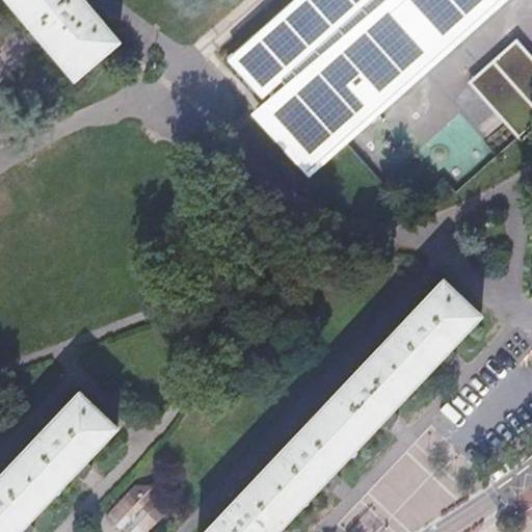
[(82,0),(7,0),(34,30),(30,34),(40,51),(46,46),(75,79),(120,43),(82,0)]
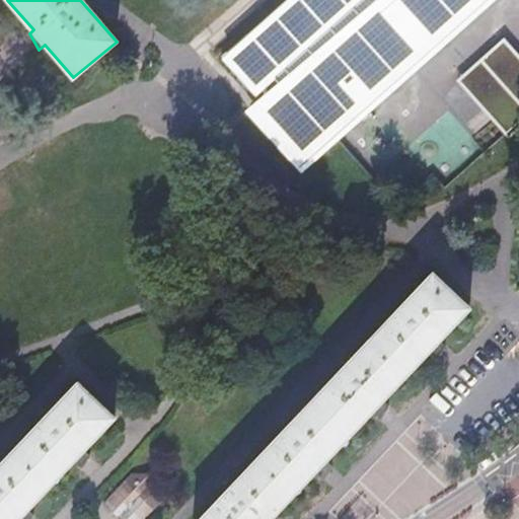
[(261,102),(249,114),(299,168),(335,137),(486,0),(287,0),(221,57),(235,72),(238,69),(239,69),(250,81),(261,92),(275,80),(280,86),(261,102)]
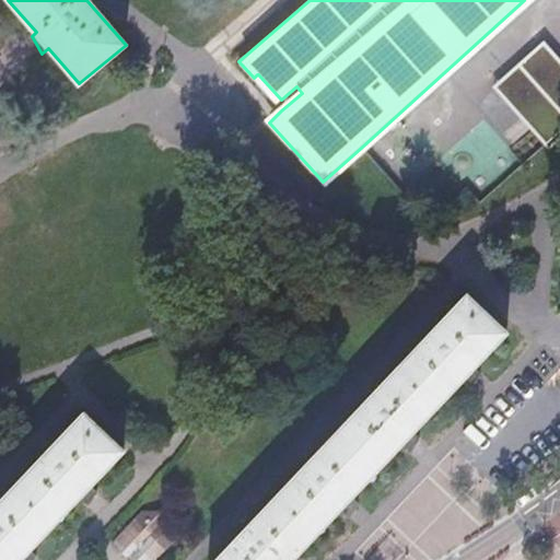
[(559,60),(543,42),(491,88),(547,150),(559,138),(559,60)]
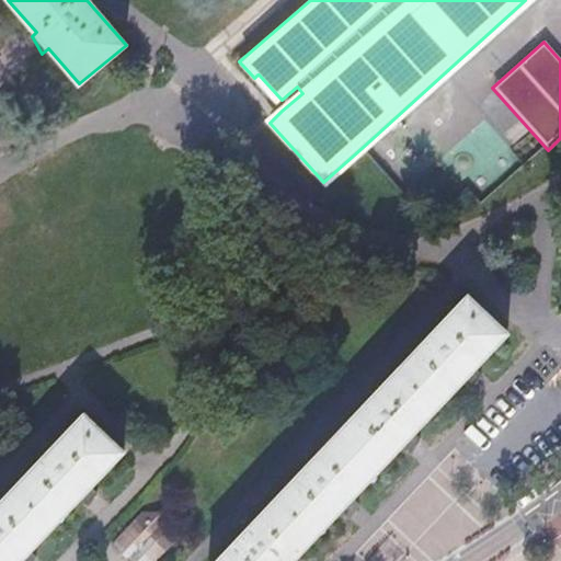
[(468,298),(213,560),(292,560),(339,512),(344,517),(351,512),(356,505),(350,499),(399,448),(404,453),(411,446),(418,439),(411,434),(460,382),(466,387),(471,381),(478,375),(471,369),(505,334),(468,298)]
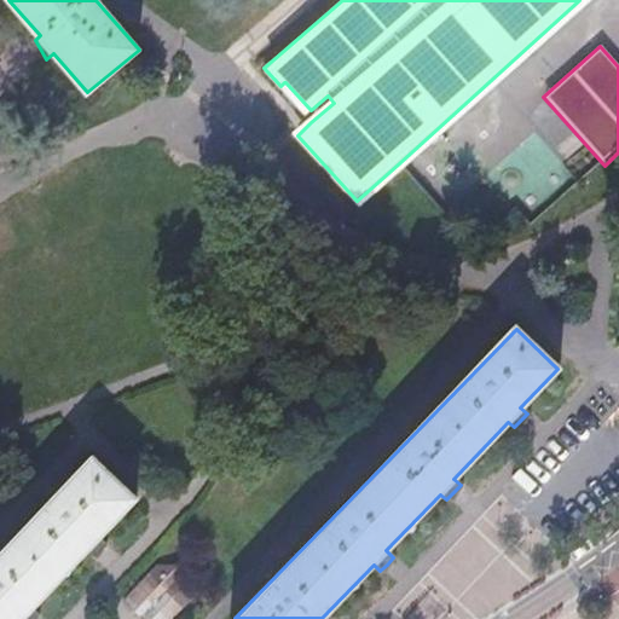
[(137,498),(93,458),(0,556),(0,618),(35,618),(39,617),(32,609),(86,553),(91,556),(99,550),(106,544),(99,538),(137,498)]
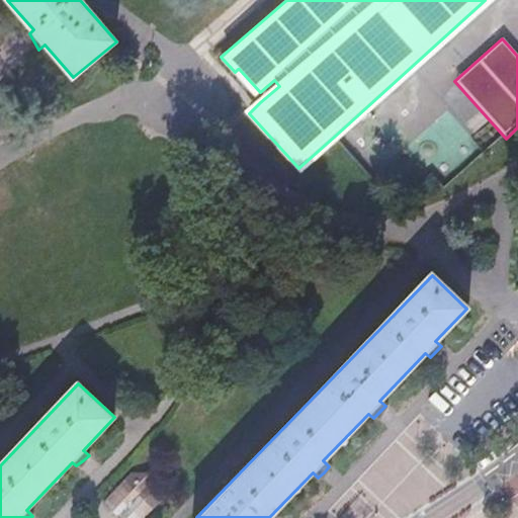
[(163,485),(152,475),(135,475),(104,504),(118,517),(147,517),(163,502),(163,485)]
